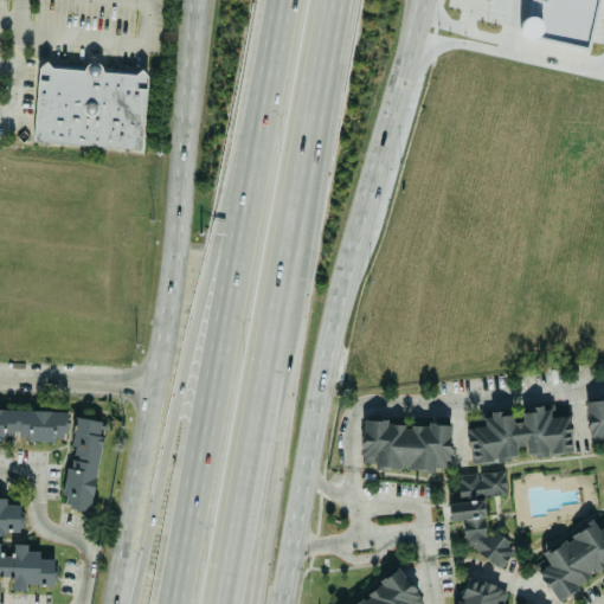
[(36,143),(143,151),(148,75),(42,68),(36,143)]
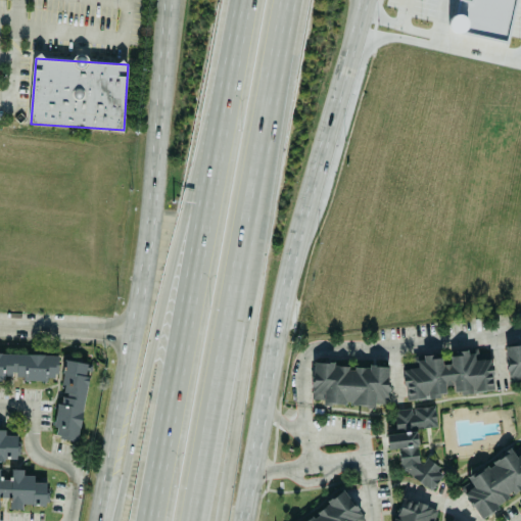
[(520,346),(507,348),(510,386),(520,385),(520,346)]
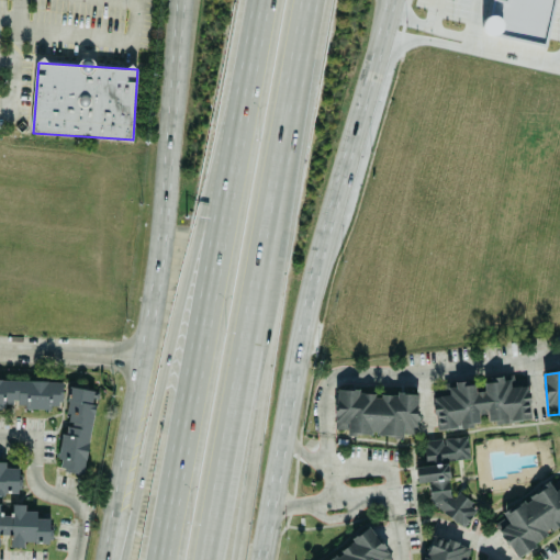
[(438,432),(485,425),(533,420),(528,387),(512,389),(511,378),(493,380),(493,383),(484,384),(485,391),(476,392),(474,383),(433,389),(438,432)]
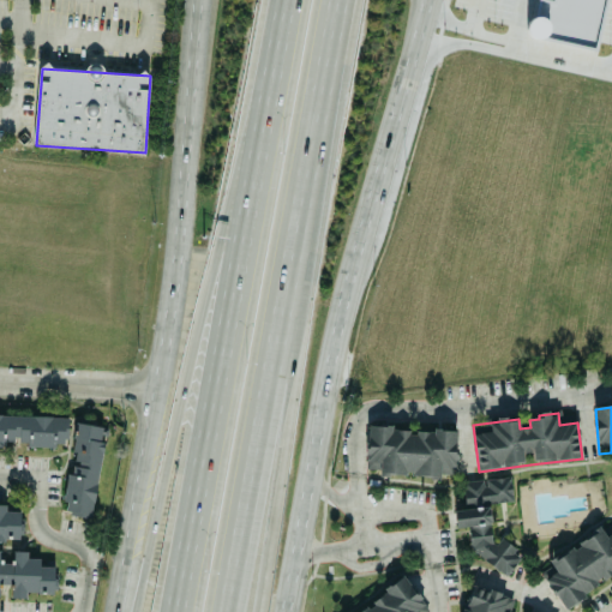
[(70,419),(0,415),(0,447),(69,449),(70,419)]
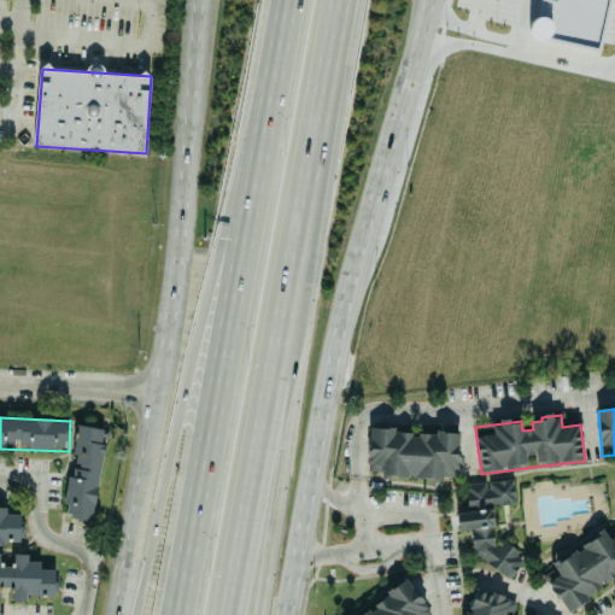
[(94,522),(107,432),(81,427),(74,478),(71,478),(64,517),(94,522)]
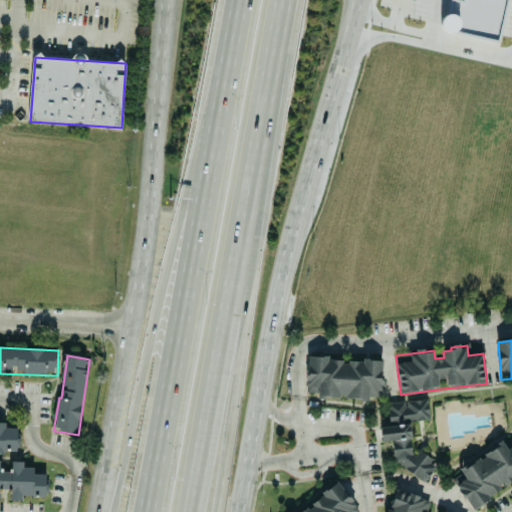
[(384,361),(309,358),(307,397),(370,399),(370,398),(382,399),(384,361)]
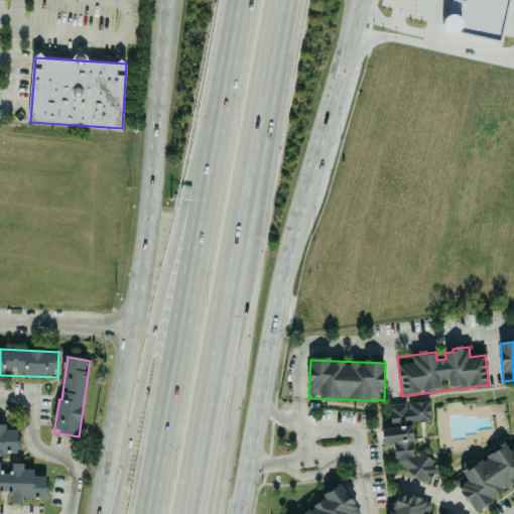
[(391,404),(392,424),(432,423),(431,402),(391,404)]
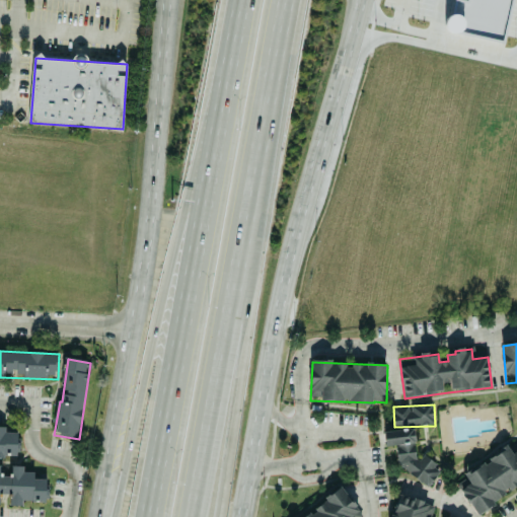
[(0,456),(18,457),(18,434),(6,433),(6,427),(0,426),(0,456)]
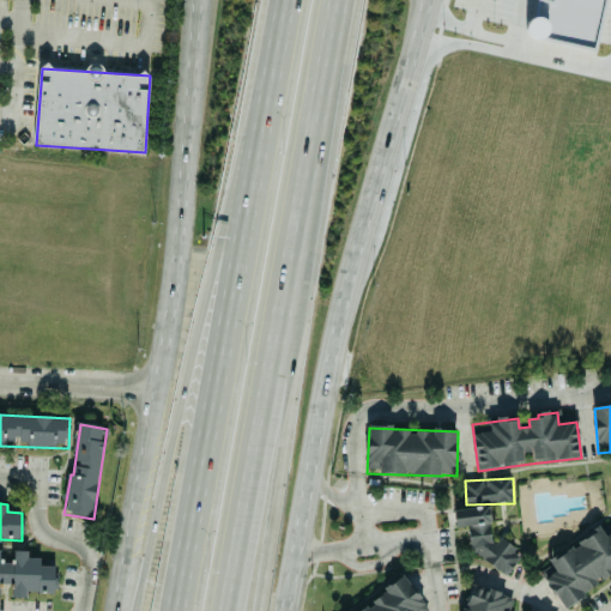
[(457,509),(457,527),(470,527),(471,551),(482,551),(483,570),(516,569),(515,543),(501,544),(500,527),(491,527),(491,508),(457,509)]
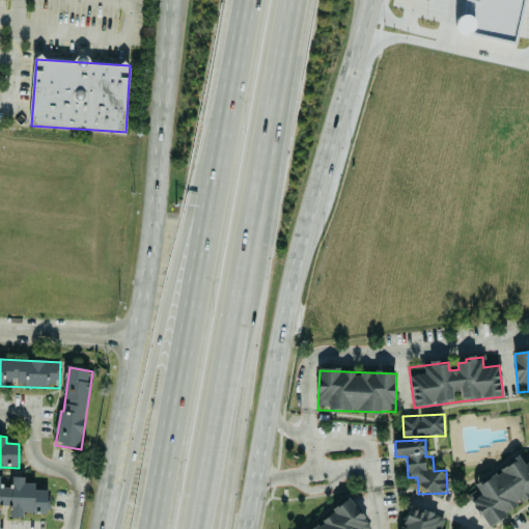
[(528,463),(525,465),(521,458),(476,486),(478,491),(469,496),(488,526),(528,500),(528,463)]
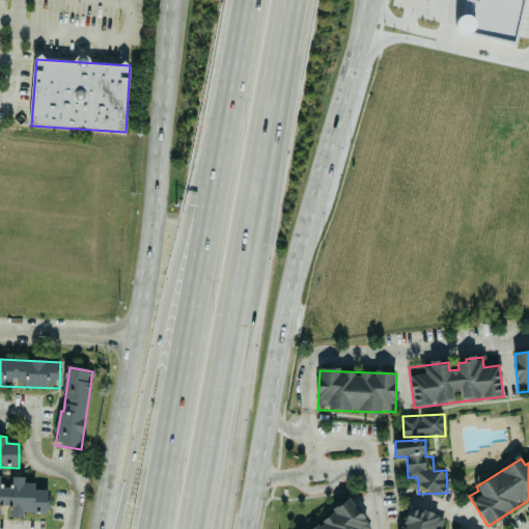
[(49,513),(48,490),(36,491),(36,483),(26,483),(25,475),(0,475),(0,506),(11,507),(11,518),(24,518),(24,514),(49,513)]
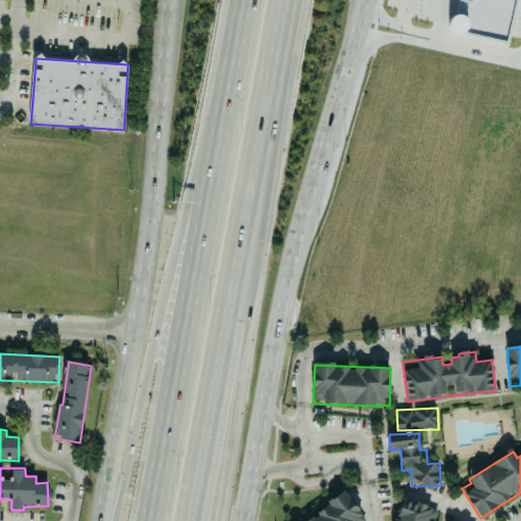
[(360,520),(364,517),(346,491),(316,512),(317,513),(305,520),(360,520)]
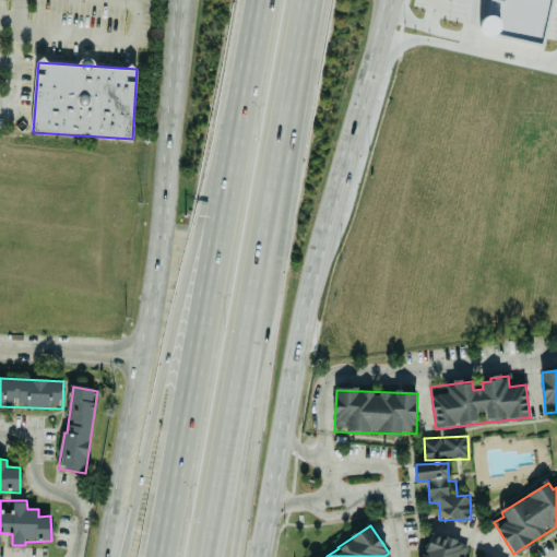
[(469,556),(472,547),(431,534),(424,556),(469,556)]
